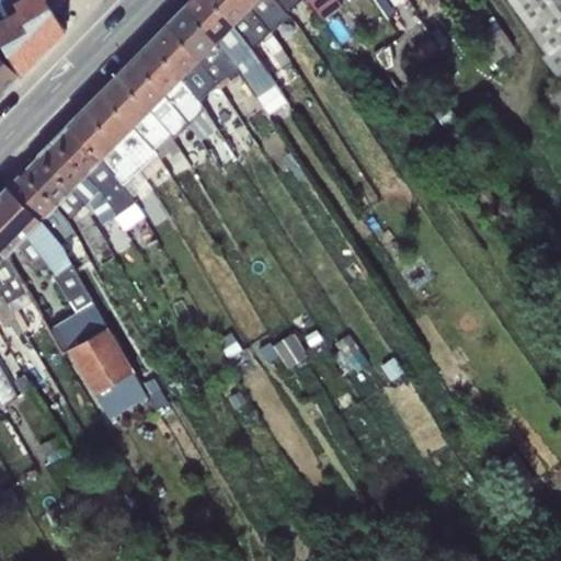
[(19,0),(0,0),(0,20),(20,10),(15,2),(19,0)]
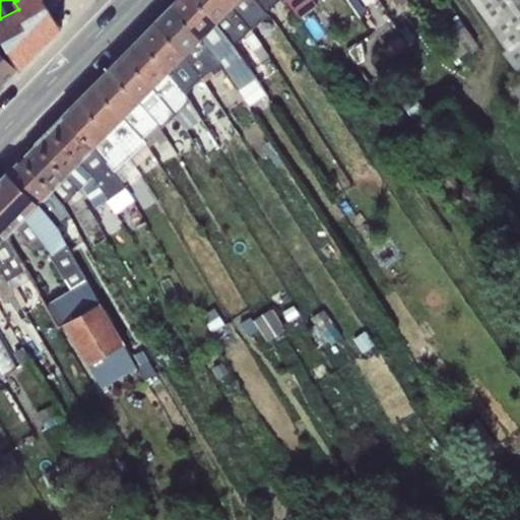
[(17,0),(14,2),(18,9),(42,48),(62,26),(46,0),(17,0)]
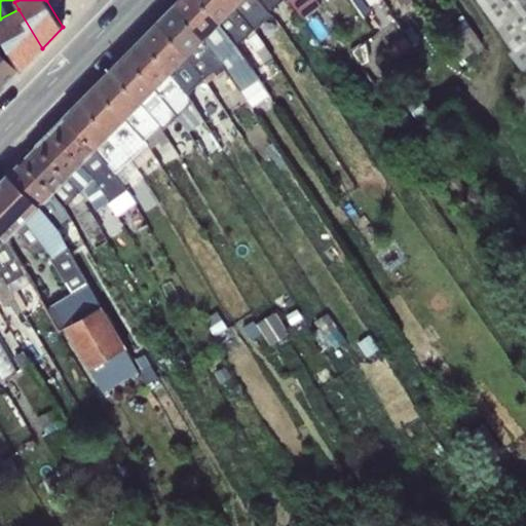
[(220,24),(198,0),(178,0),(173,6),(202,40),(220,24)]
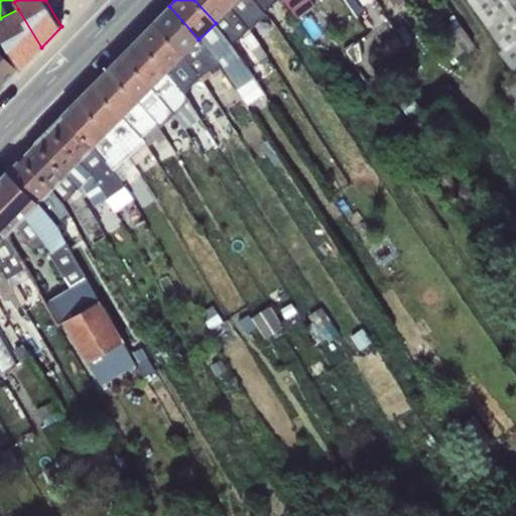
[(231,7),(226,0),(195,0),(216,23),(231,7)]
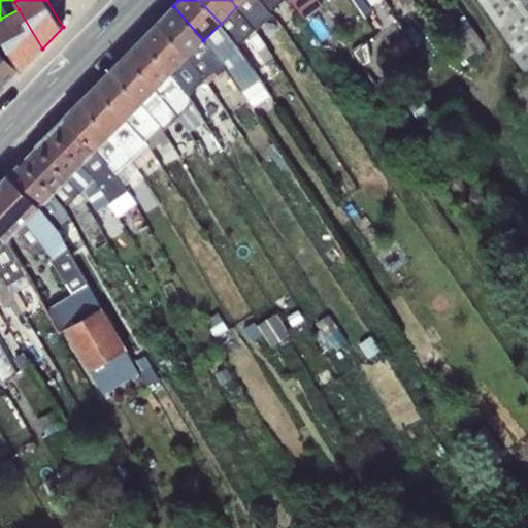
[(273,14),(271,11),(261,0),(242,0),(236,7),(255,30),(273,14)]
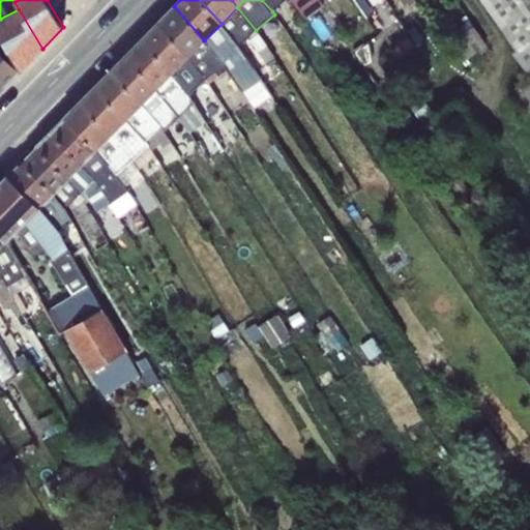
[(262,0),(272,11),(285,0),(262,0)]
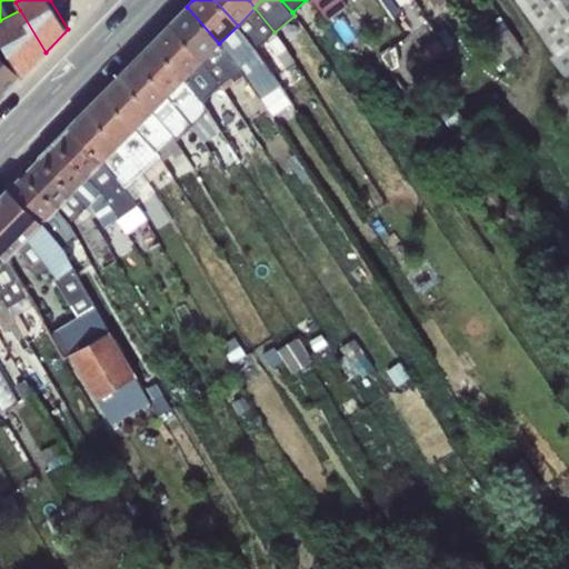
[(343,0),(320,0),(333,18),(349,7),(343,0)]
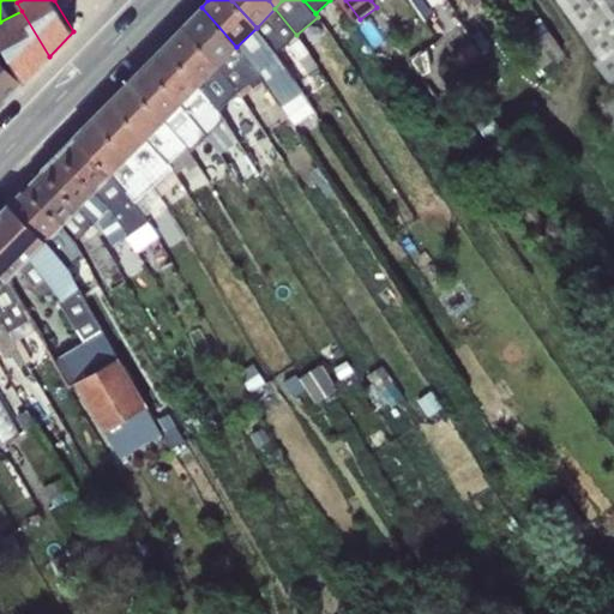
[(426,0),(411,0),(426,20),(437,36),(439,40),(450,32),(426,0)]
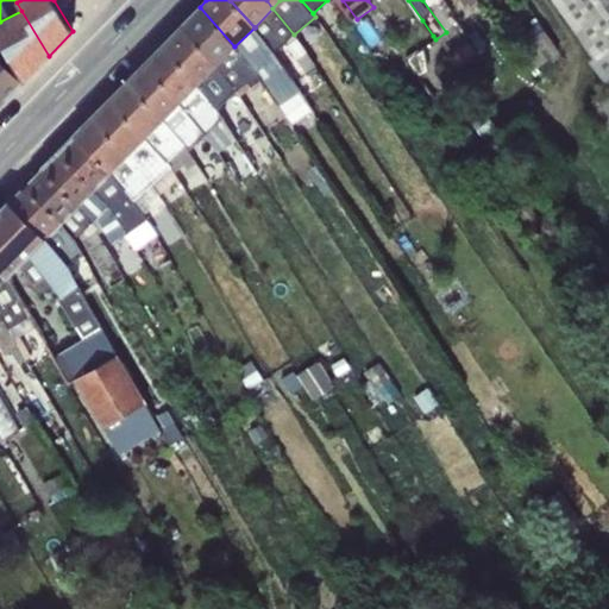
[(552,0),(608,81),(608,93),(570,121),(600,164),(608,157),(608,11),(601,0),(552,0)]
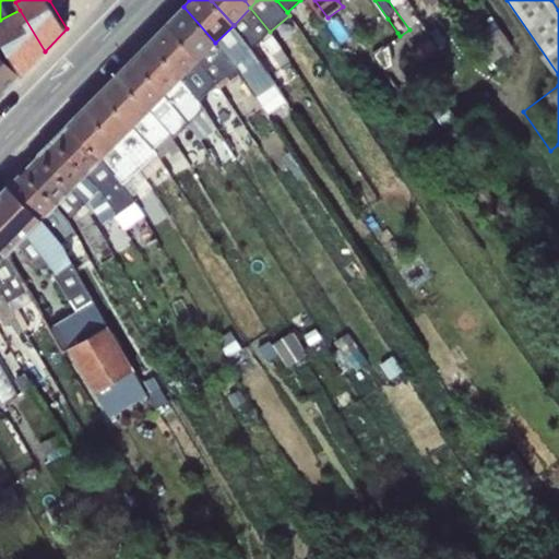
[(215,43),(183,7),(165,25),(200,59),(215,43)]
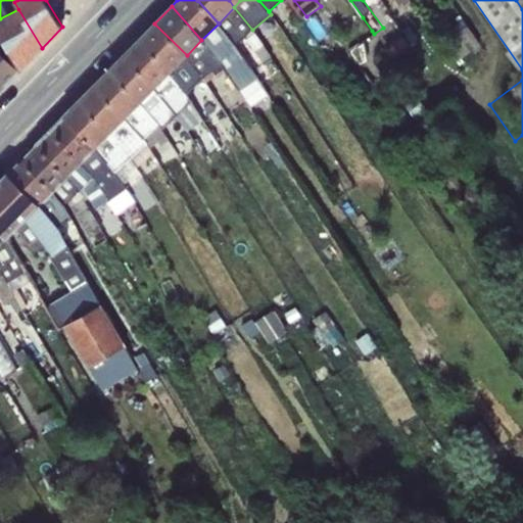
[(252,30),(234,7),(219,24),(235,44),(252,30)]
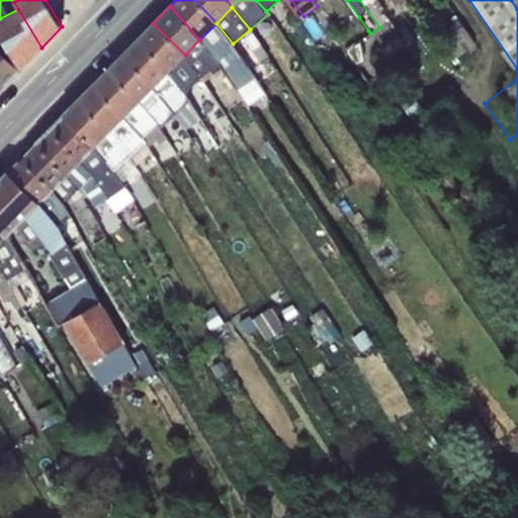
[(0,35),(19,70),(41,48),(18,9),(0,18),(0,35)]
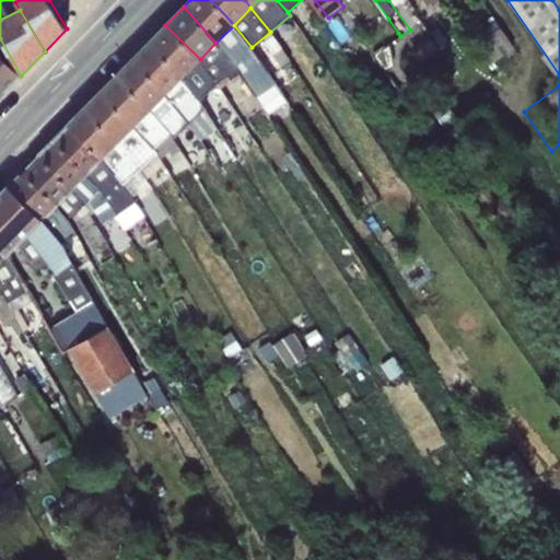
[(398,33),(388,19),(376,26),(387,41),(398,33)]
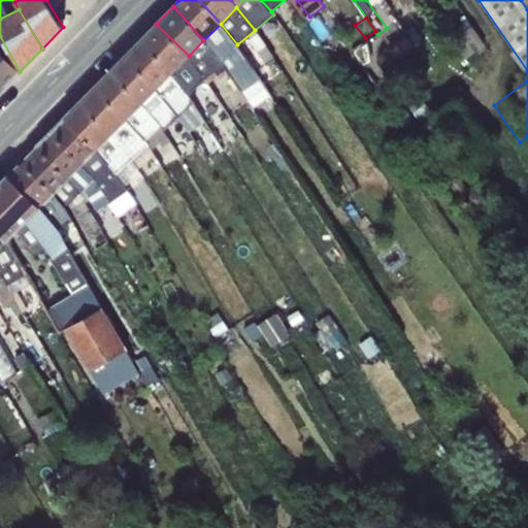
[(189,56),(156,24),(139,40),(171,73),(189,56)]
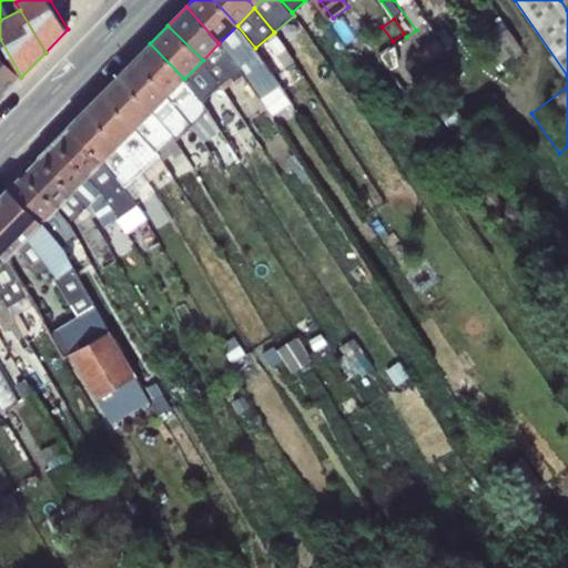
[(282,87),(255,48),(237,26),(219,43),(239,67),(244,73),(261,101),(282,87)]
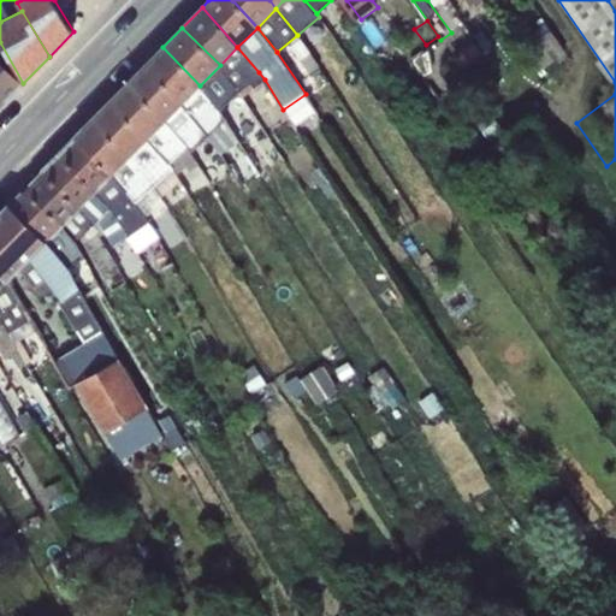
[(550,28),(521,51),(538,72),(567,49),(550,28)]
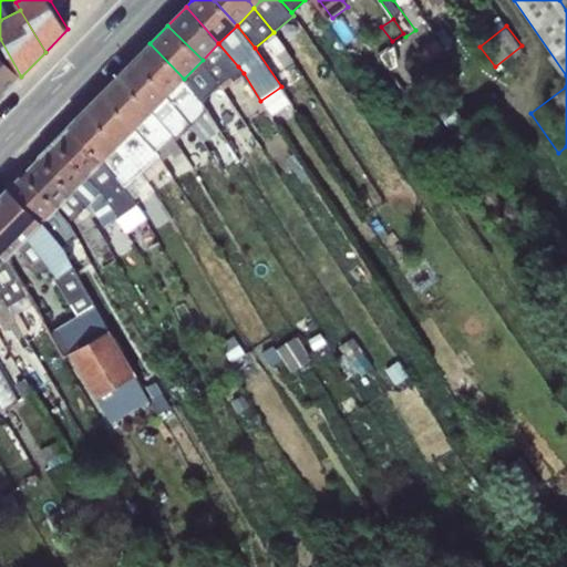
[(303,34),(292,42),(300,51),(310,44),(303,34)]
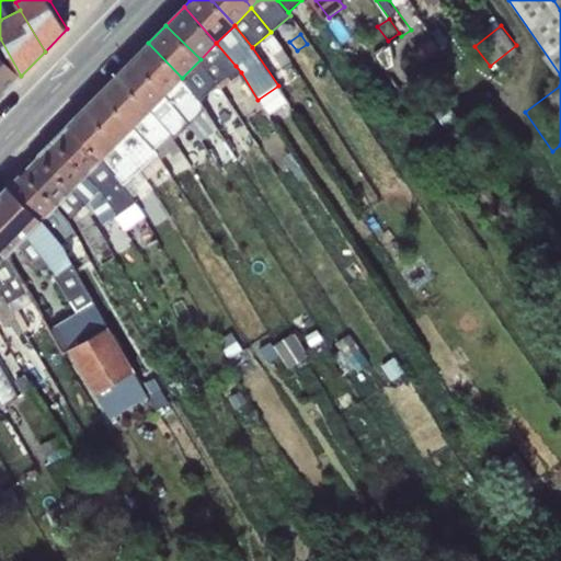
[(0,54),(21,76),(0,38),(0,54)]
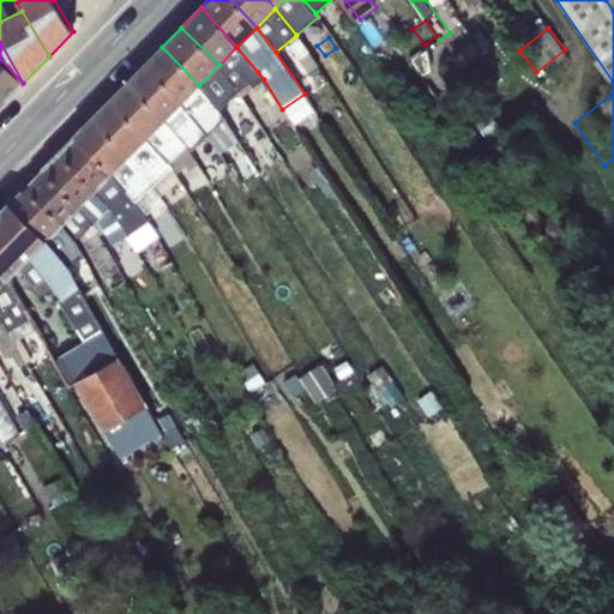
[(473,42),(453,56),(461,67),(480,53),(473,42)]
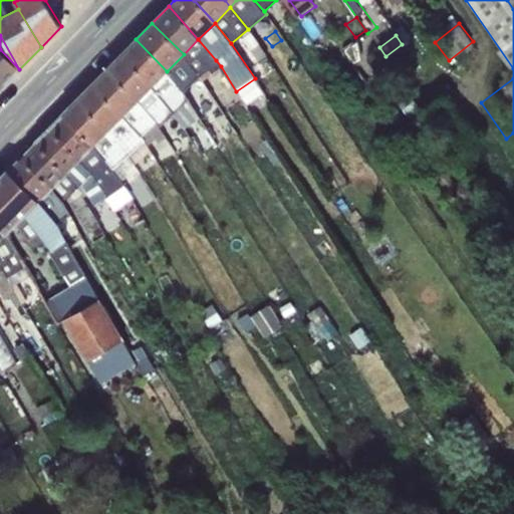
[(255,37),(246,43),(259,61),(267,55),(255,37)]
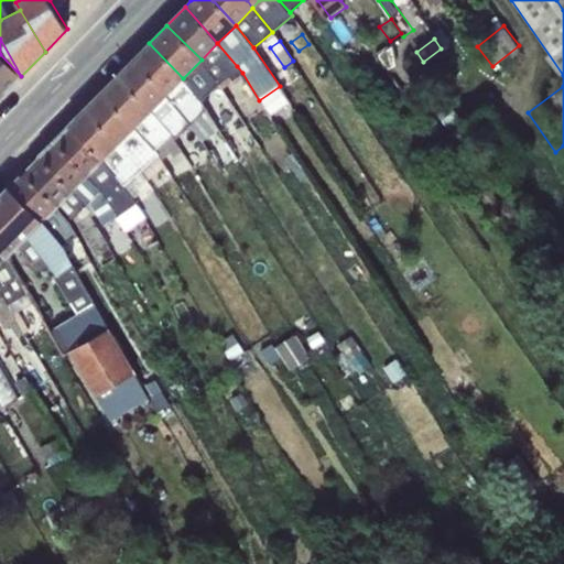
[(183,78),(149,43),(131,61),(166,96),(183,78)]
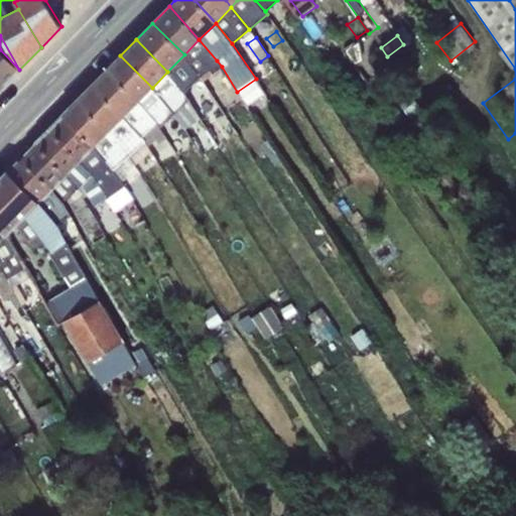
[(199,39),(184,54),(200,75),(205,82),(222,67),(217,60),(199,39)]
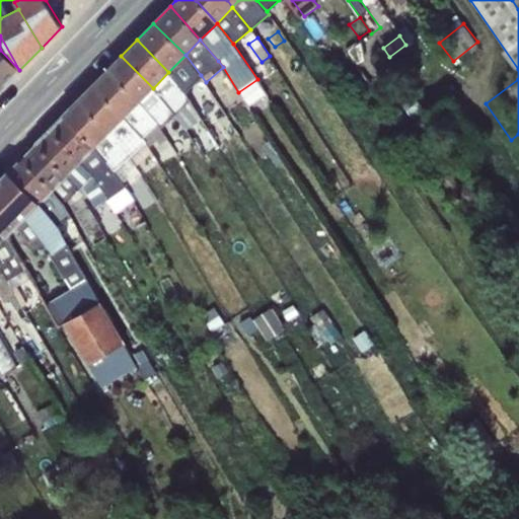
[(0,82),(4,86),(19,70),(0,50),(0,82)]
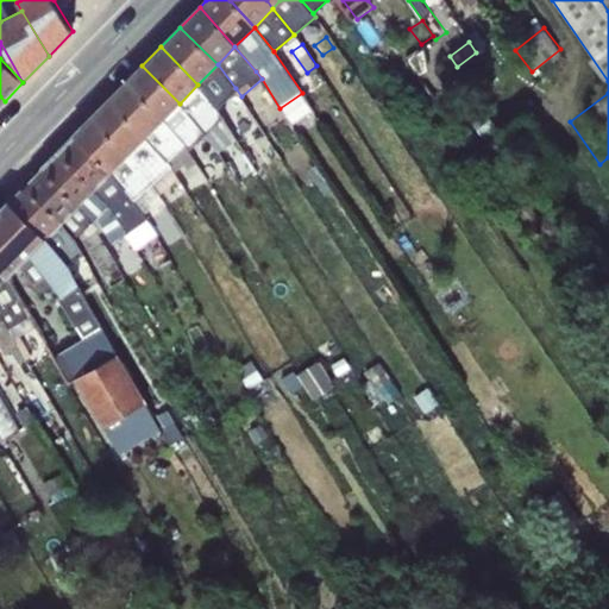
[(263,130),(242,96),(236,88),(218,64),(198,85),(214,104),(224,94),(227,100),(224,104),(239,125),(244,121),(253,136),(263,130)]
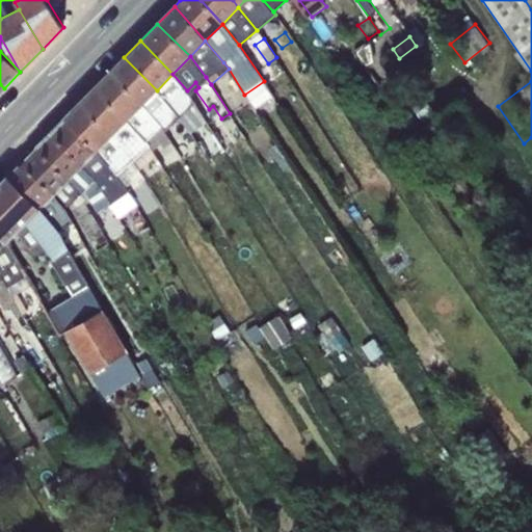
[(157,90),(124,57),(110,72),(142,104),(157,90)]
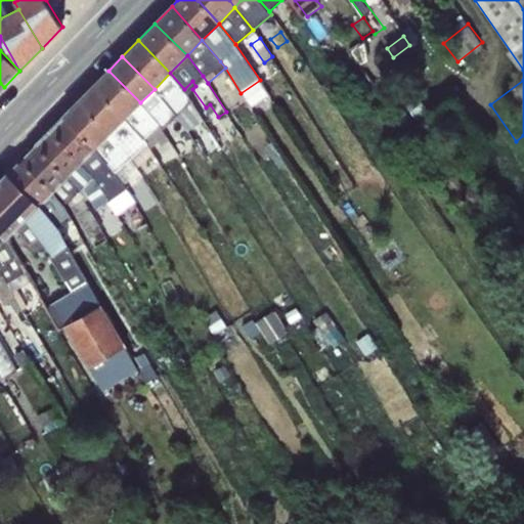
[(140,102),(108,71),(93,85),(126,117),(140,102)]
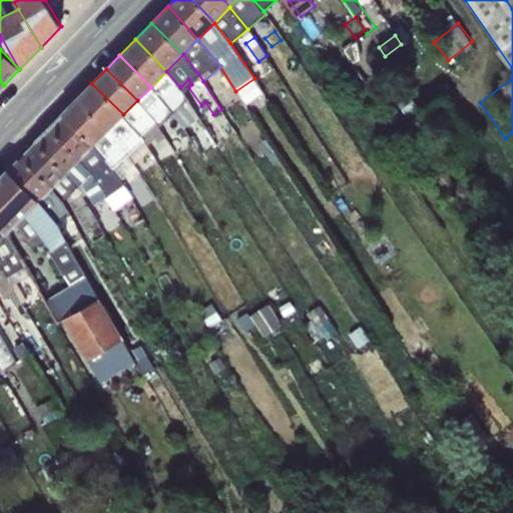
[(180,87),(166,71),(151,87),(174,113),(189,98),(180,87)]
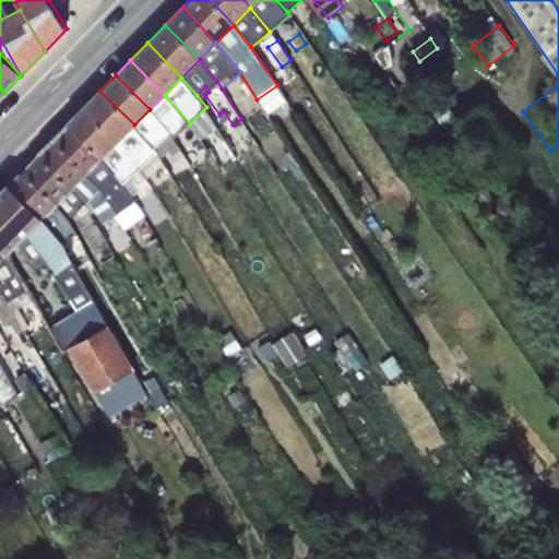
[(134,125),(99,91),(84,106),(120,140),(134,125)]
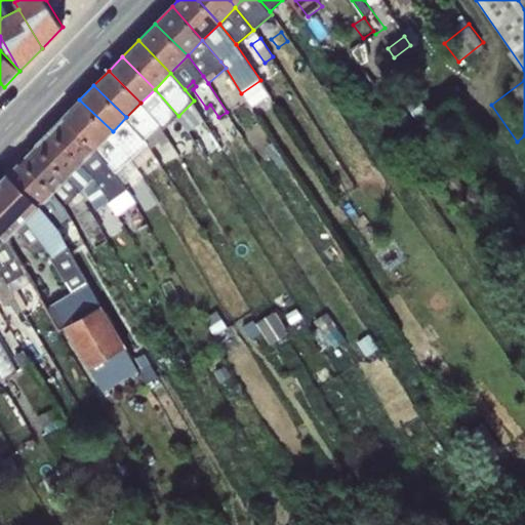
[(163,128),(178,116),(155,89),(140,103),(163,128)]
